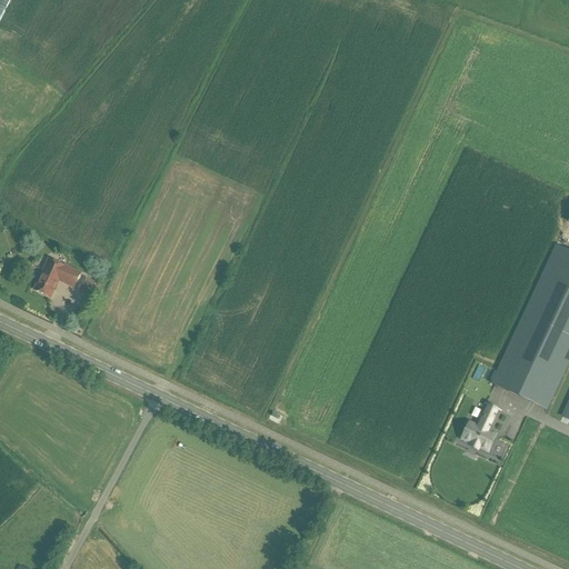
[(568,252),(556,246),(492,383),(548,409),(568,365),(568,252)]
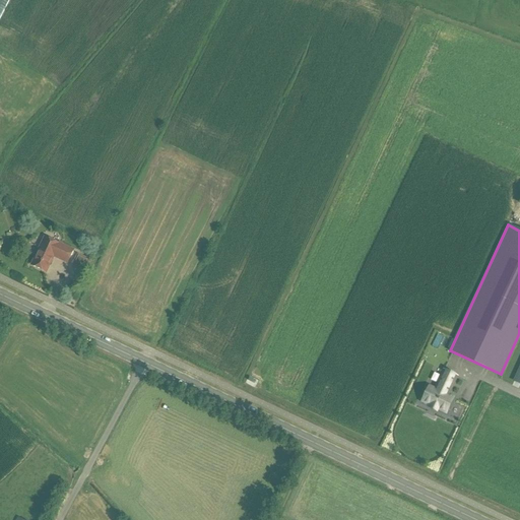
[(45,238),(31,266),(47,272),(54,257),(67,263),(70,256),(71,257),(73,256),(74,254),(74,253),(73,252),(73,251),(73,250),(59,244),(59,245),(45,238)]
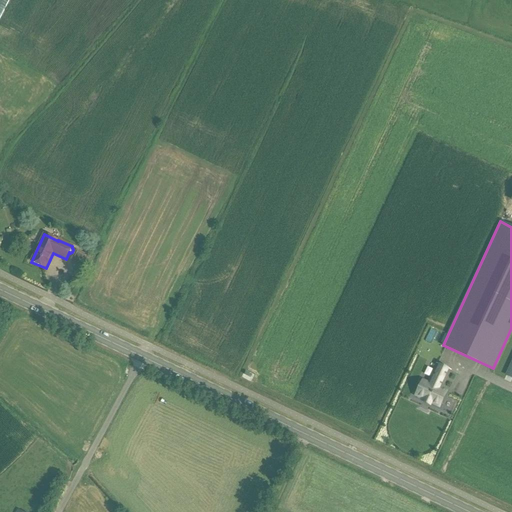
[(77,270),(81,257),(71,254),(67,266),(77,270)]
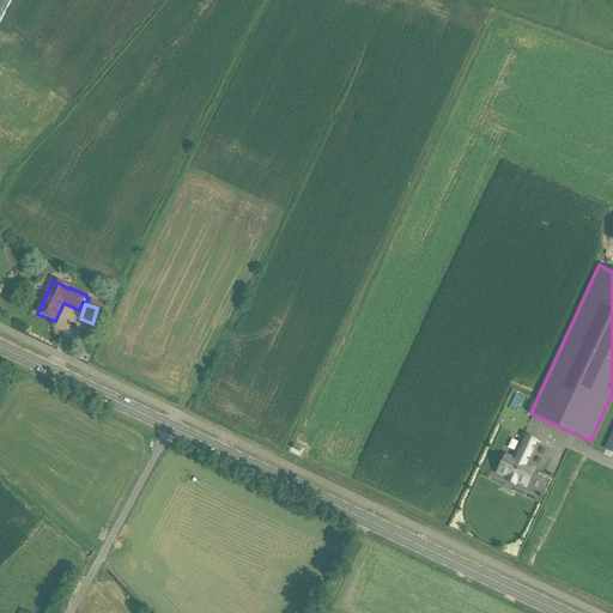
[(507,455),(498,472),(508,477),(507,479),(515,484),(516,480),(526,485),(534,468),(523,463),(525,459),(529,461),(539,443),(522,435),(514,454),(515,455),(514,459),(507,455)]
